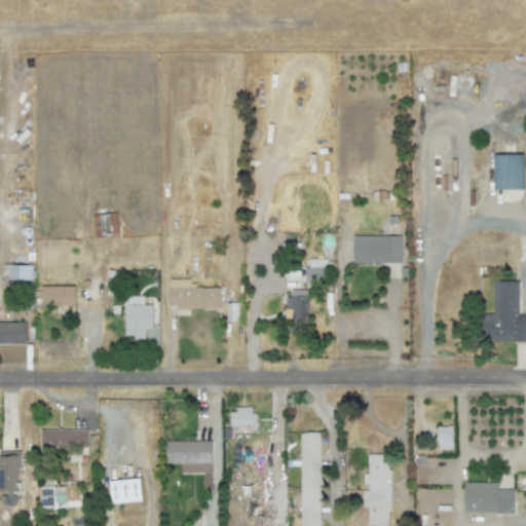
[(522,154),(493,154),(493,190),(523,190),(522,154)]
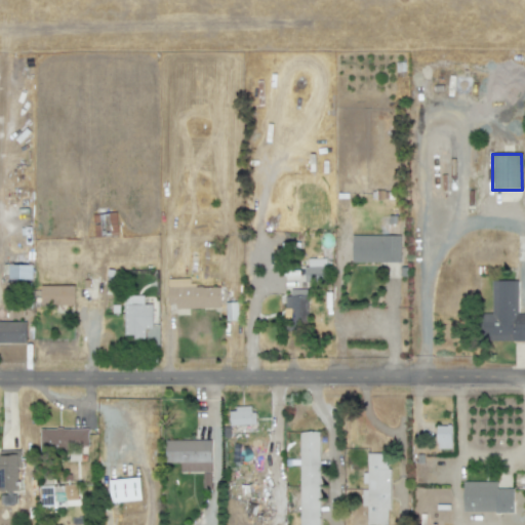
[(97,239),(93,215),(119,212),(121,236),(97,239)]
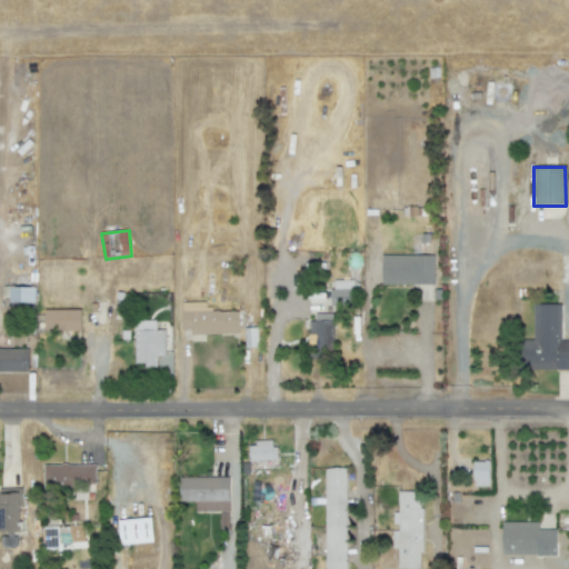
[(383,287),(383,256),(437,256),(437,286),(383,287)]
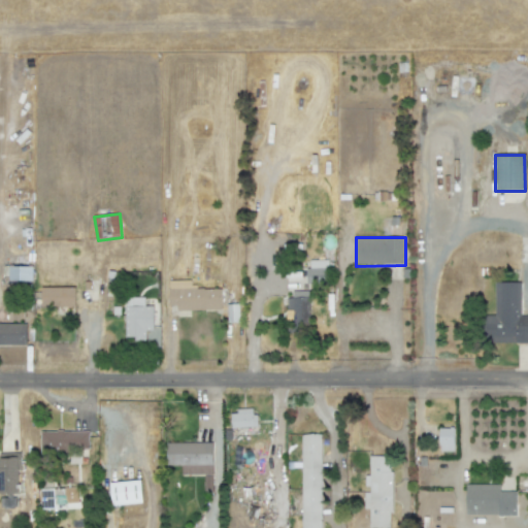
[(327,260),(306,261),(306,283),(327,283),(327,260)]
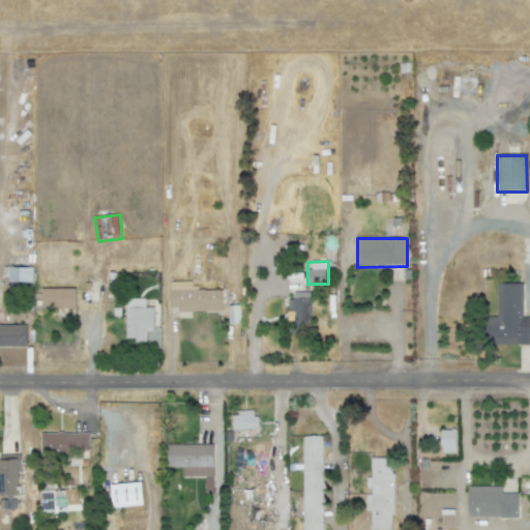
[(32,267),(7,267),(7,282),(32,283),(32,267)]
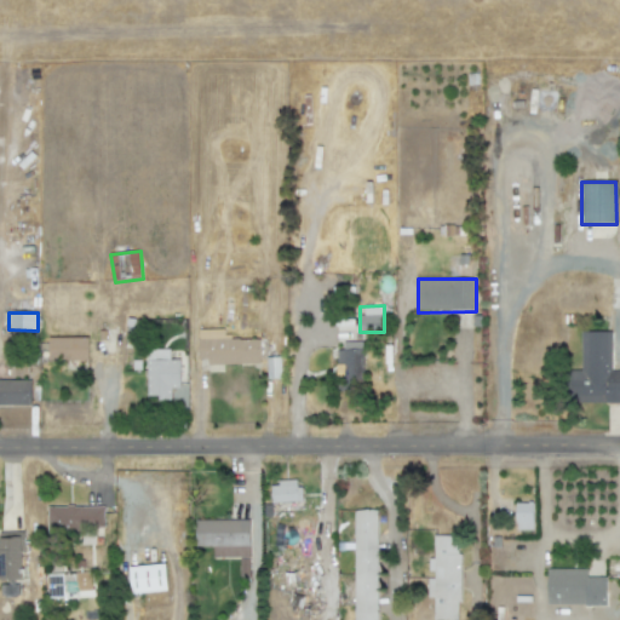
[(259,363),(259,339),(224,339),(223,329),(197,329),(197,365),(259,363)]
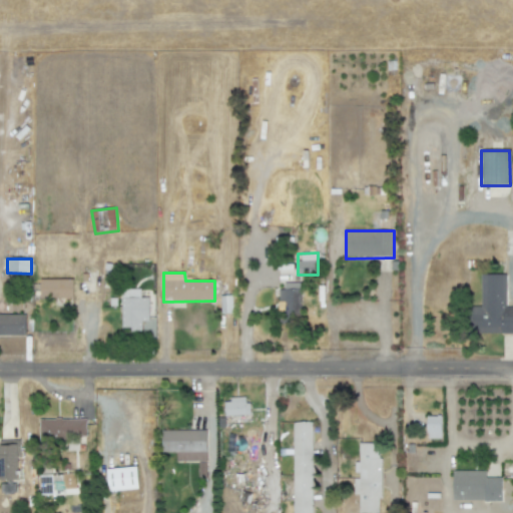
[(72,280),(39,280),(40,299),(72,298),(72,280)]
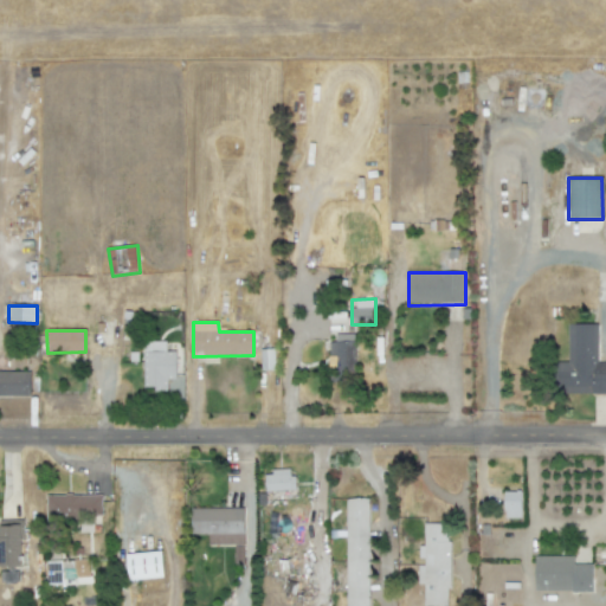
[(361,384),(322,385),(317,334),(359,334),(361,384)]
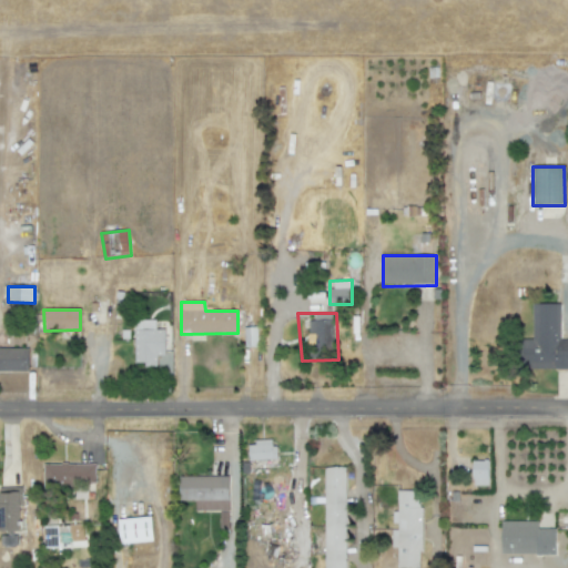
[(244,347),(257,347),(256,327),(243,327),(244,347)]
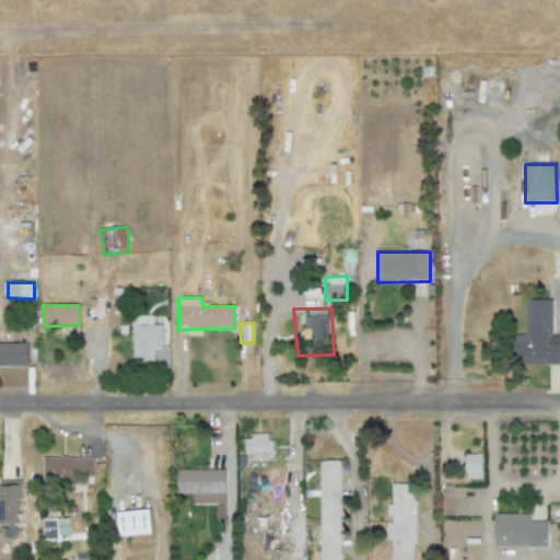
[(135,359),(135,326),(165,326),(165,351),(155,352),(156,360),(135,359)]
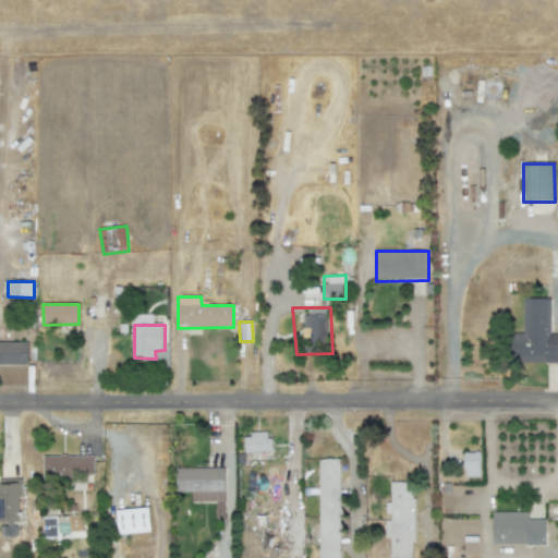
[(557,364),(514,364),(512,338),(528,338),(528,346),(532,344),(532,326),(549,327),(549,336),(557,335),(557,364)]
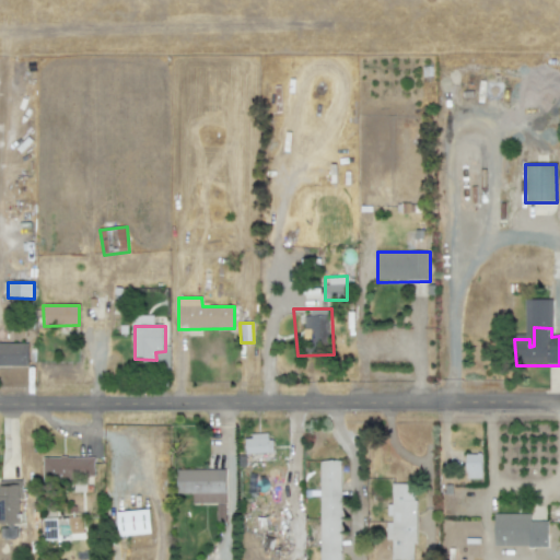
[(0,366),(0,342),(31,342),(32,368),(0,366)]
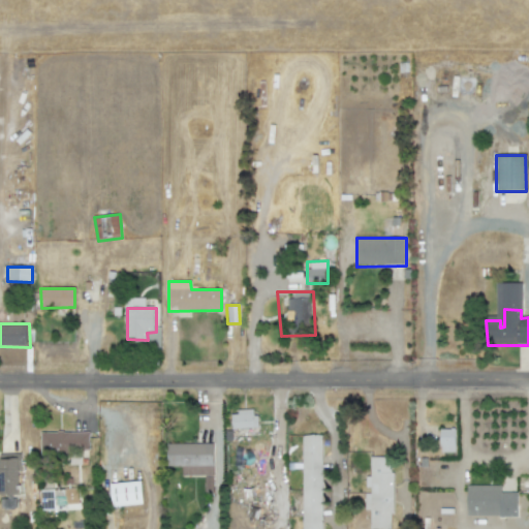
[(231,414),(240,414),(239,410),(255,410),(255,416),(260,416),(261,429),(234,430),(231,414)]
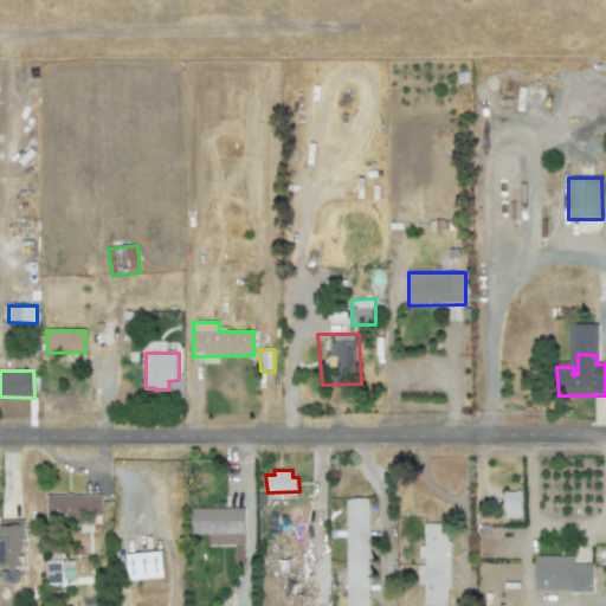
[(505,492),(523,492),(523,513),(507,513),(505,492)]
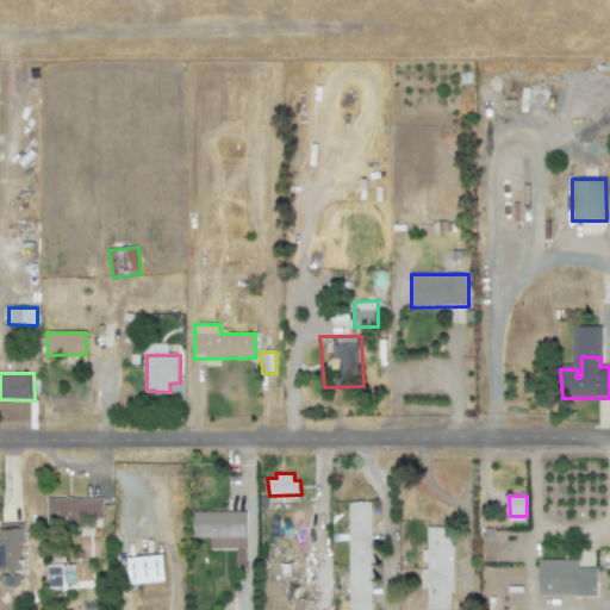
[(48,499),(105,499),(105,521),(80,521),(81,528),(49,528),(48,499)]
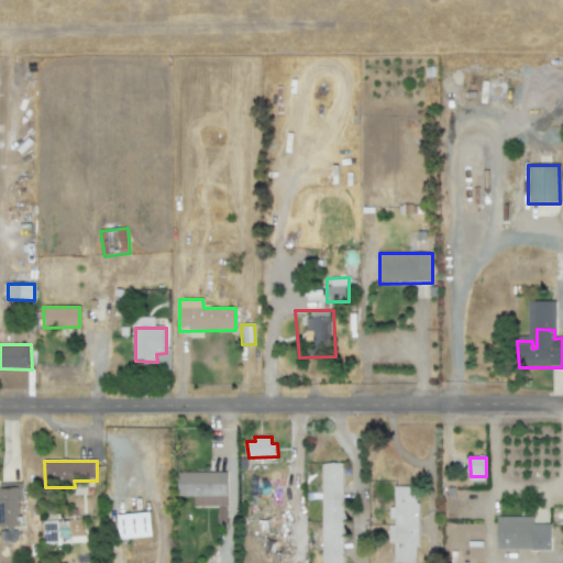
[(339,562),(317,562),(317,471),(339,471),(339,562)]
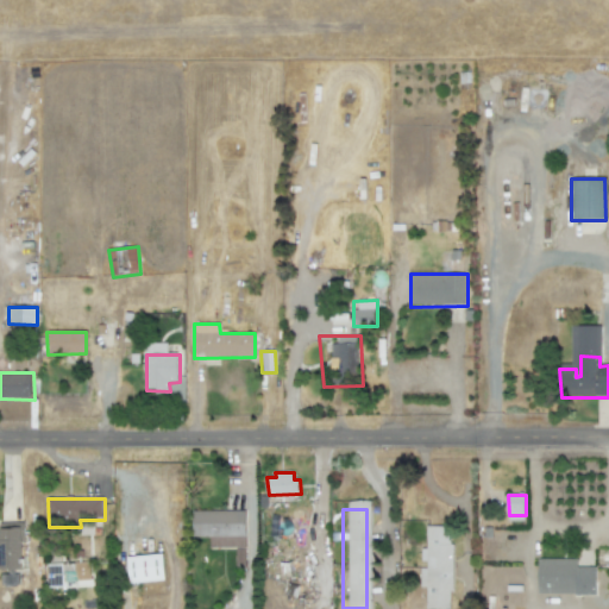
[(193,510),(248,512),(248,570),(237,570),(237,551),(213,550),(212,539),(194,539),(193,510)]
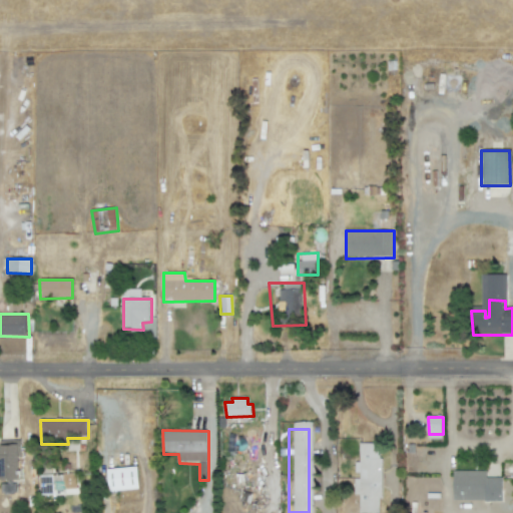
[(380,443),(359,443),(359,462),(356,462),(356,478),(353,478),(353,495),(359,495),(359,512),(380,512),(380,443)]
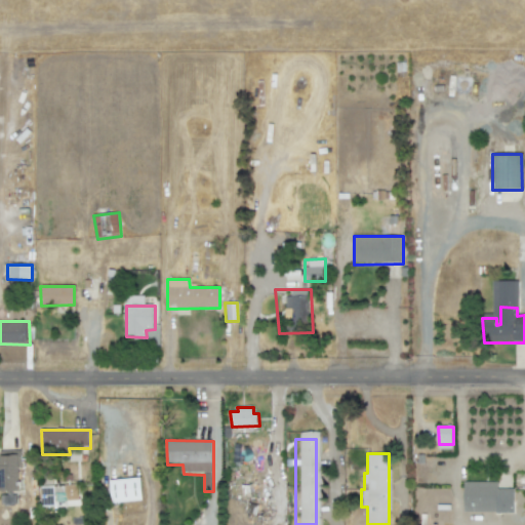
[(0,457),(22,457),(22,492),(0,492),(0,457)]
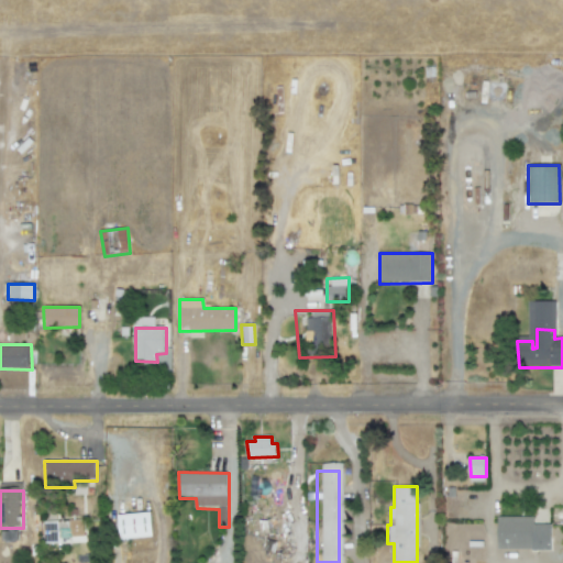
[(271,532),(271,518),(274,518),(274,505),(285,505),(285,533),(271,532)]
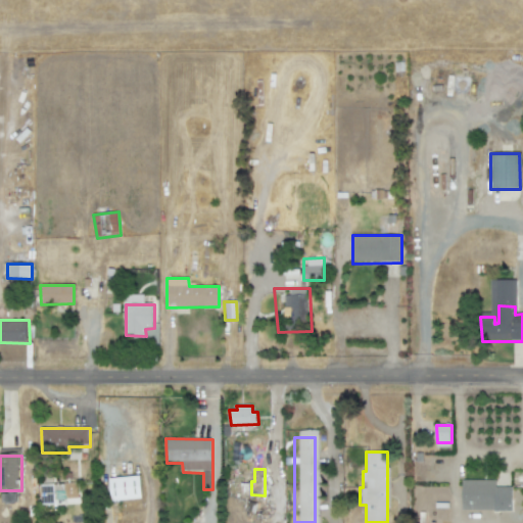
[(109,500),(140,500),(139,476),(109,477),(109,500)]
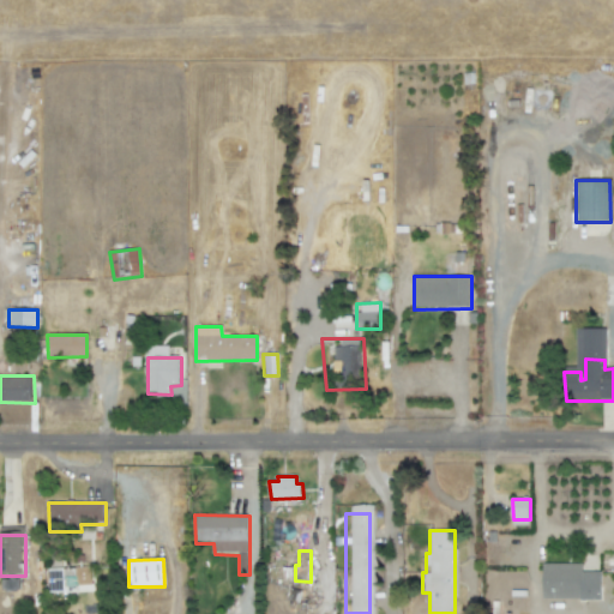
[(543,584),(543,565),(584,565),(584,572),(597,572),(599,601),(546,601),(543,584)]
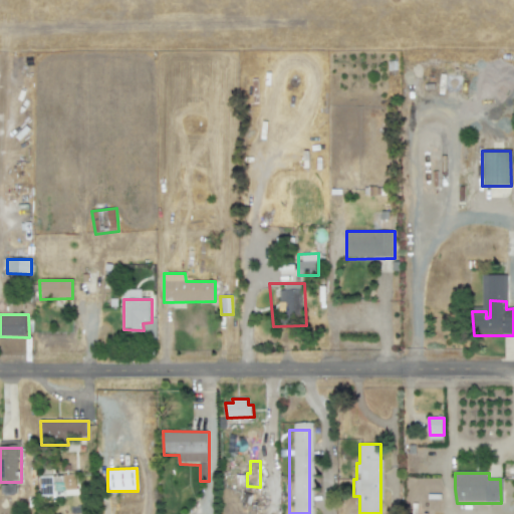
[(42,498),(41,474),(56,475),(56,498),(42,498)]
